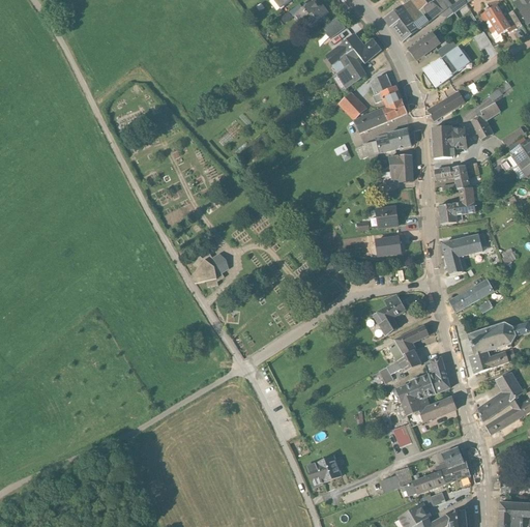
[(407,0),(401,5),(408,16),(414,23),(420,18),(421,17),(418,12),(409,0),(407,0)]
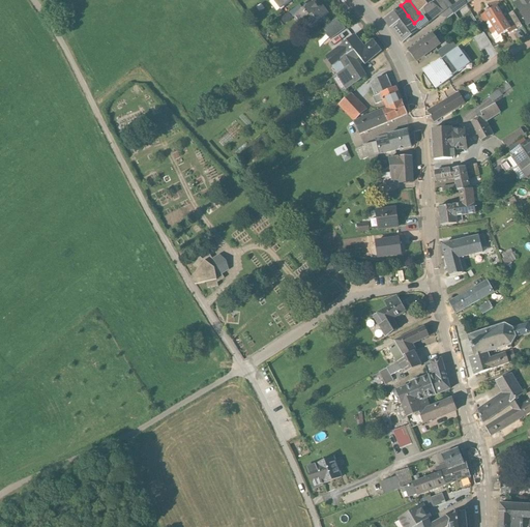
[(409,0),(418,12),(435,0),(409,0)]
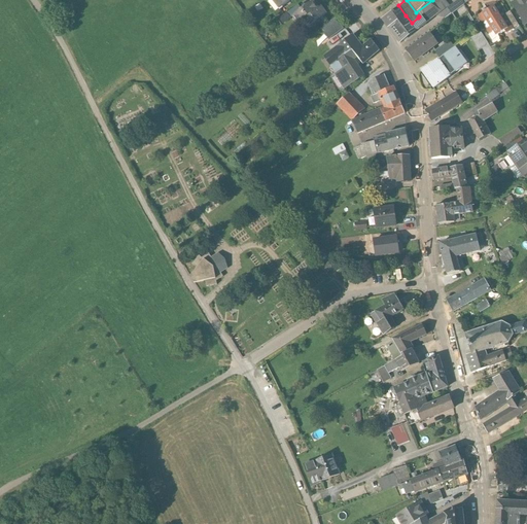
[(432,0),(416,12),(419,16),(418,18),(424,25),(436,15),(445,18),(466,0),(432,0)]
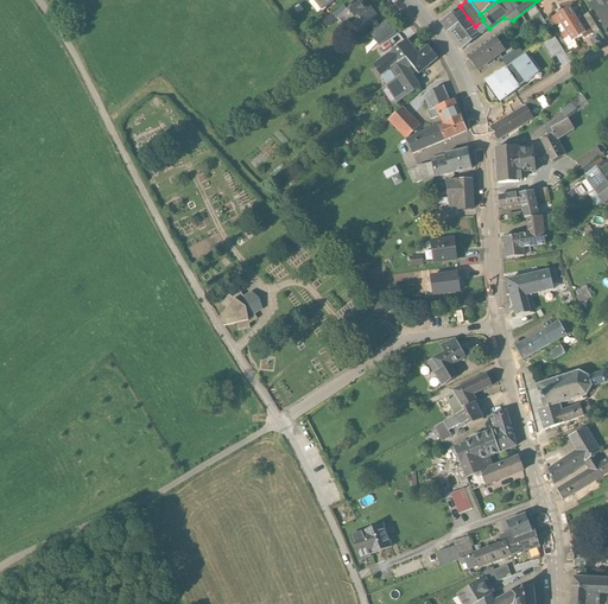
[(594,0),(591,1),(607,26),(607,25),(607,0),(594,0)]
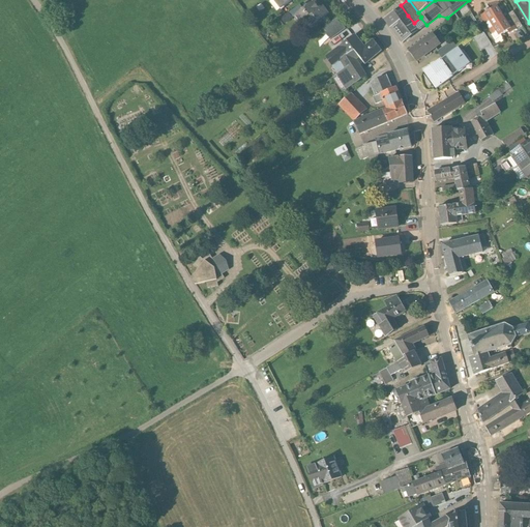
[(320,7),(316,1),(294,17),(300,25),(302,24),(305,28),(328,11),(324,5),(320,7)]
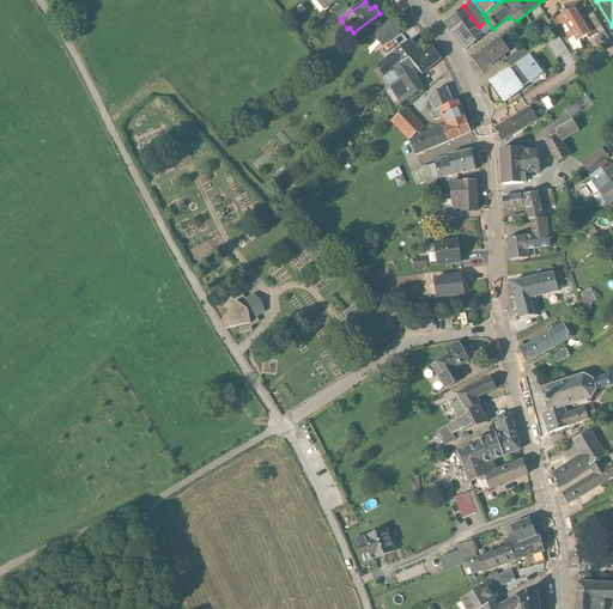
[(587,16),(578,2),(566,10),(568,11),(564,13),(563,12),(557,16),(569,36),(574,32),(578,38),(587,34),(588,36),(596,31),(587,16)]
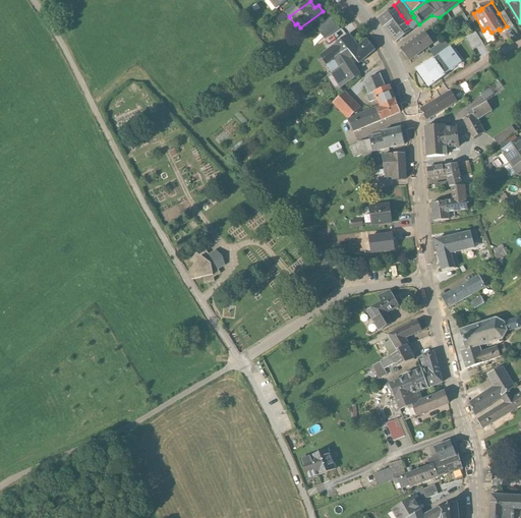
[(377,16),(385,27),(401,15),(394,5),(377,16)]
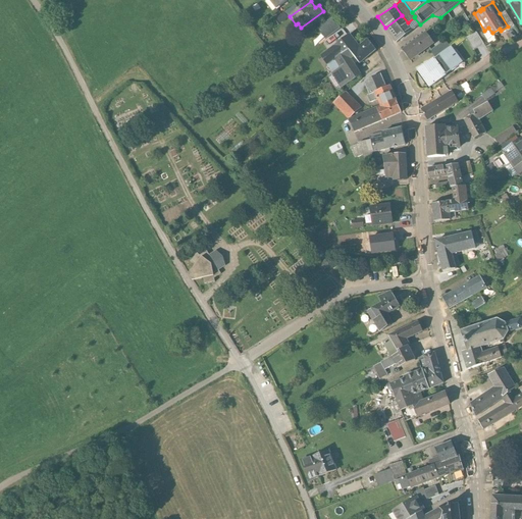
[(505,10),(500,13),(508,27),(513,23),(505,10)]
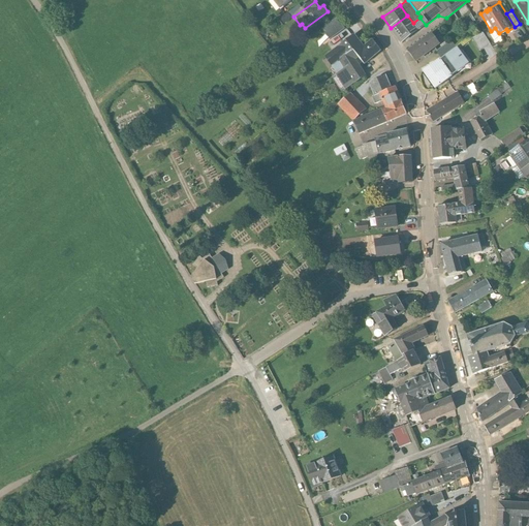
[(407,16),(391,28),(402,42),(426,25),(419,18),(413,23),(407,16)]
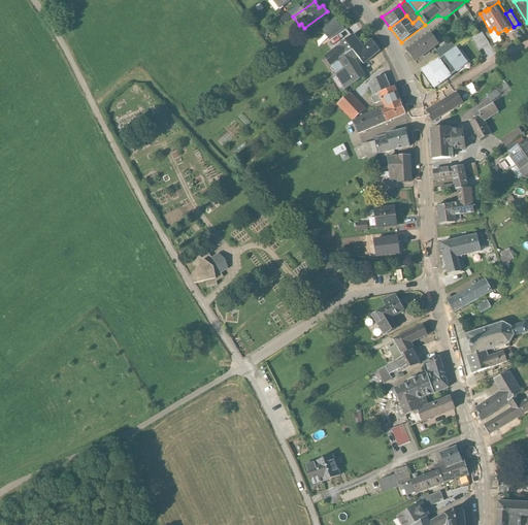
[(343,28),(336,18),(322,28),(329,38),(343,28)]
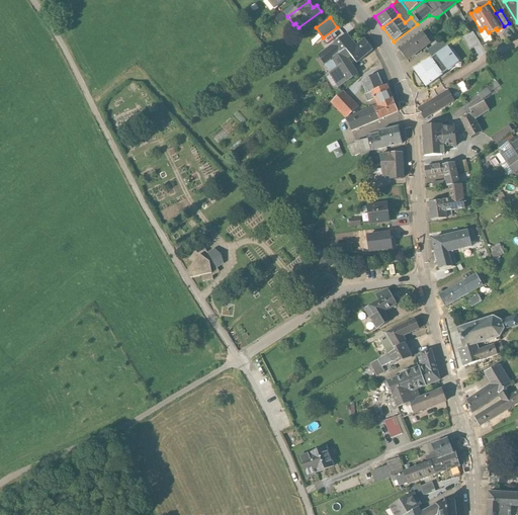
[(431,40),(423,30),(400,48),(408,59),(431,40)]
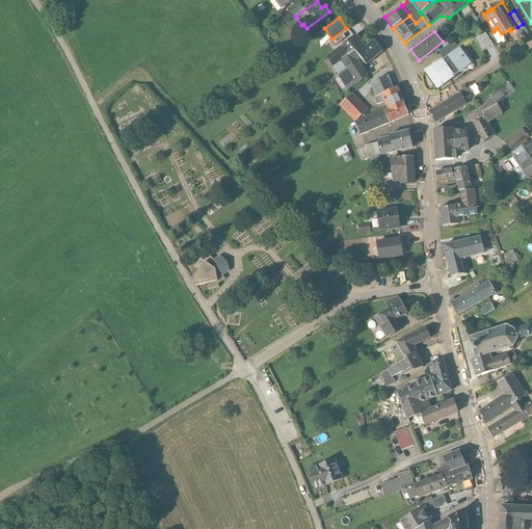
[(493,43),(484,31),(475,38),(482,49),(493,43)]
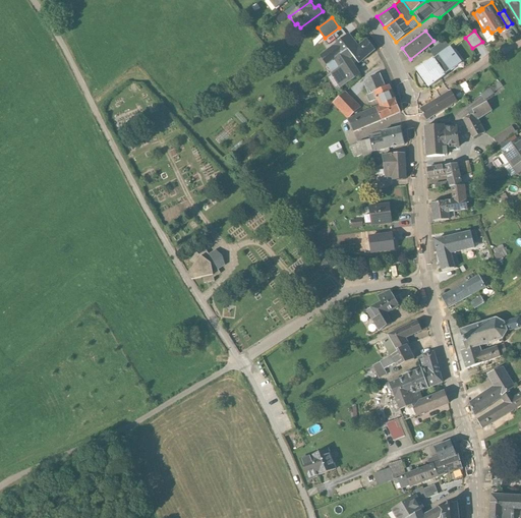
[(358,44),(348,32),(333,45),(340,55),(348,49),(354,56),(359,61),(374,47),(367,37),(358,44)]
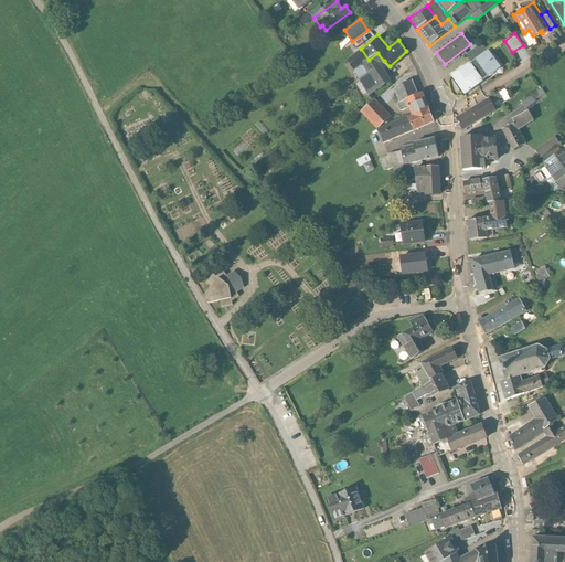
[(471,62),(487,51),(481,42),(465,54),(470,61),(471,62)]
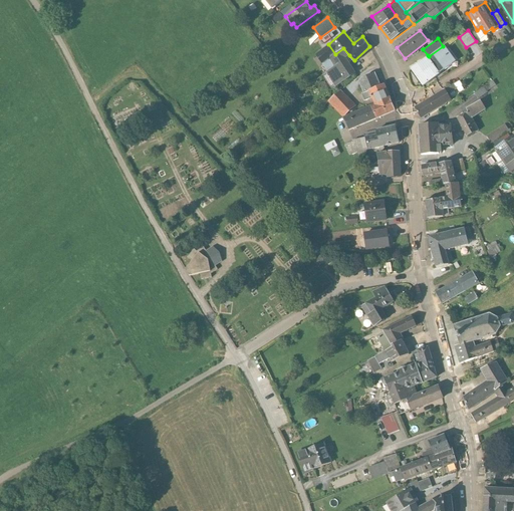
[(335,54),(328,44),(314,53),(326,70),(333,65),(329,58),(335,54)]
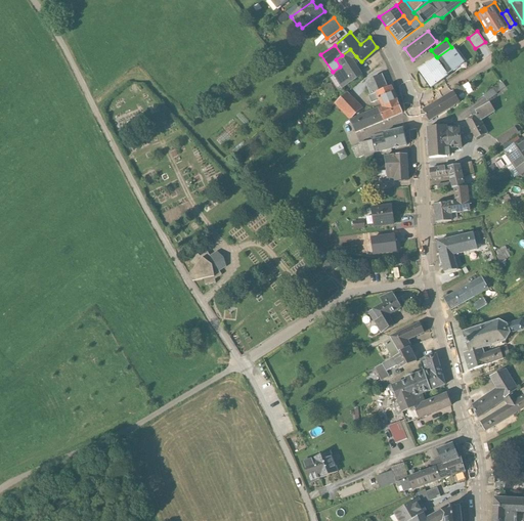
[(463,61),(451,47),(437,57),(436,56),(420,69),(431,84),(463,61)]
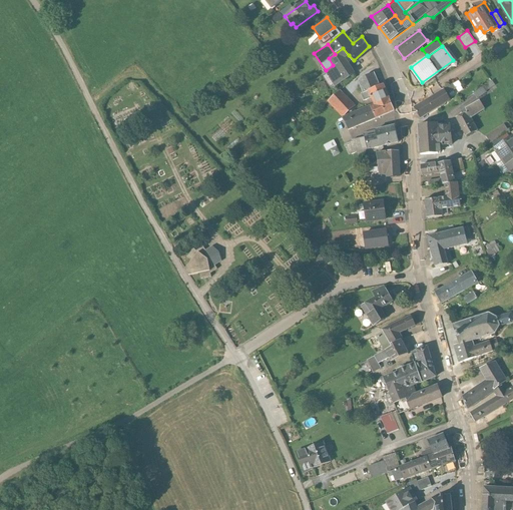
[(345,58),(349,55),(343,48),(335,54),(329,58),(333,65),(326,70),(335,83),(354,70),(345,58)]
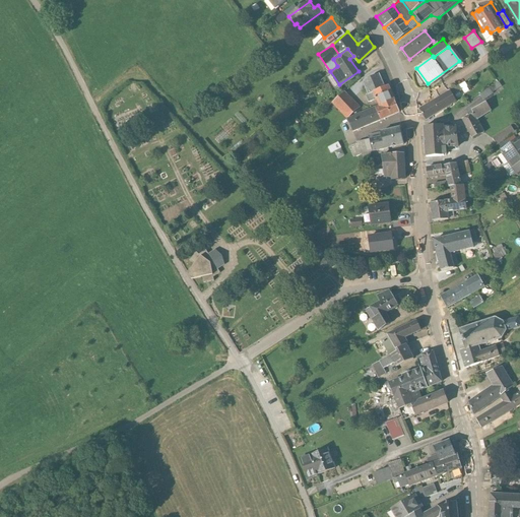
[(362,82),(366,92),(384,85),(379,71),(367,76),(362,82)]
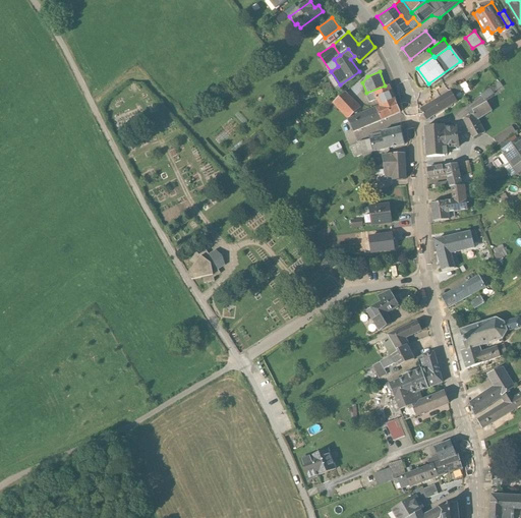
[(465,80),(460,83),(463,88),(465,91),(470,88),(465,80)]
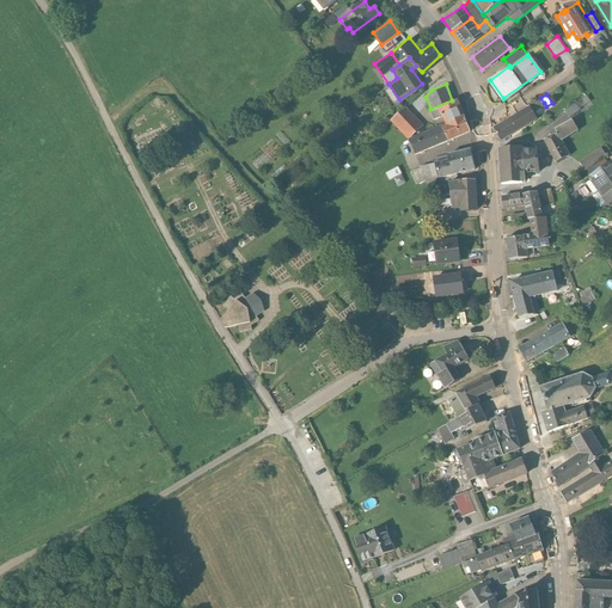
[(586,94),(565,109),(569,115),(580,109),(579,106),(589,99),(586,94)]
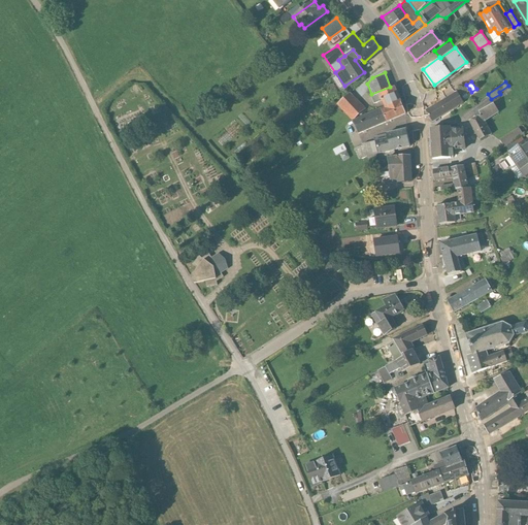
[(401,100),(395,85),(390,87),(371,94),(374,102),(380,99),(383,107),(401,100)]
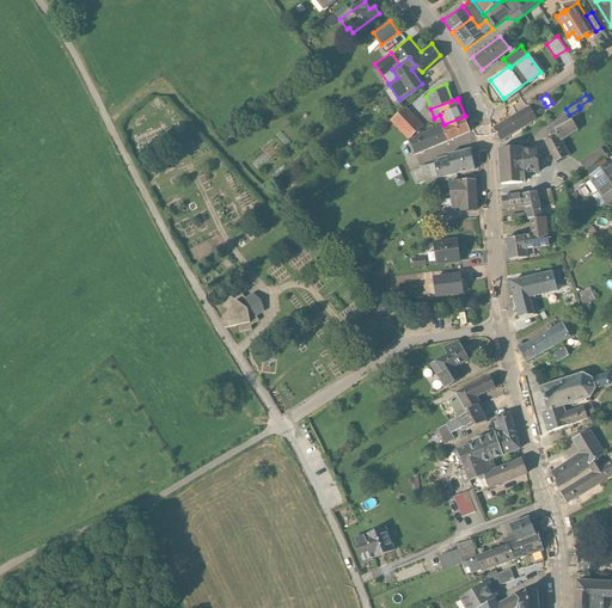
[(540,98),(530,105),(533,110),(544,103),(540,98)]
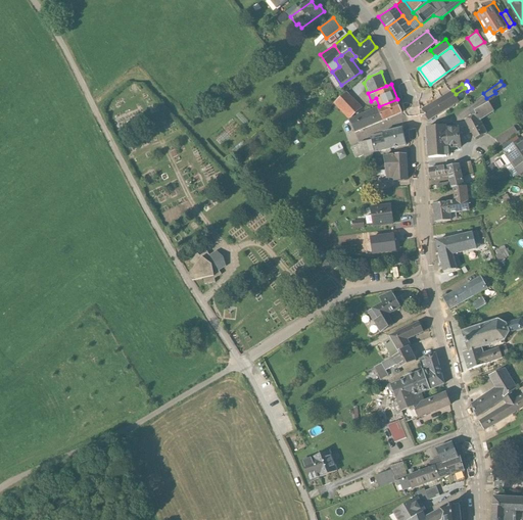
[(453,90),(439,98),(445,107),(459,99),(456,94),(453,90)]
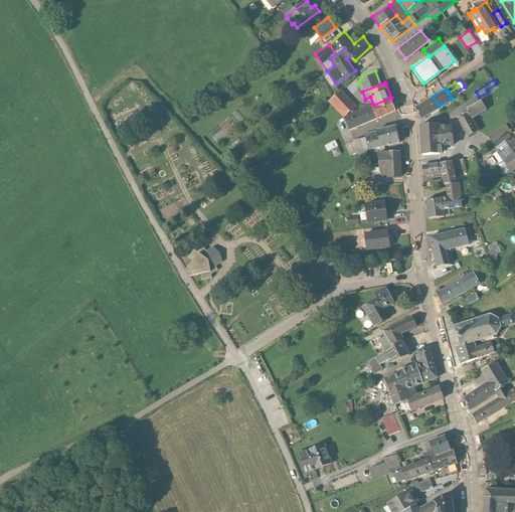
[(355,105),(340,90),(329,101),(344,116),(355,105)]
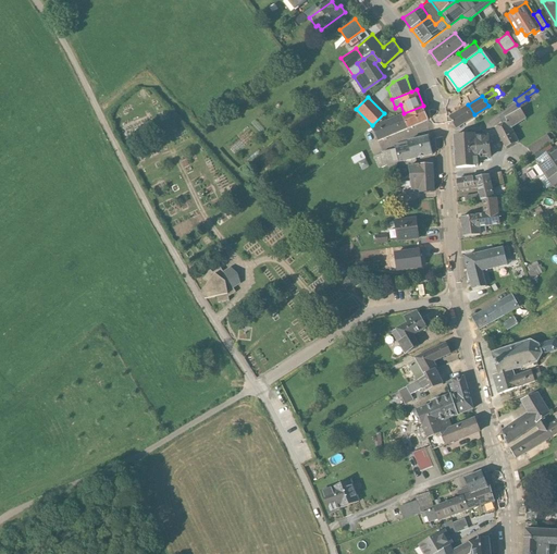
[(474,114),(468,105),(450,115),(457,125),(474,114)]
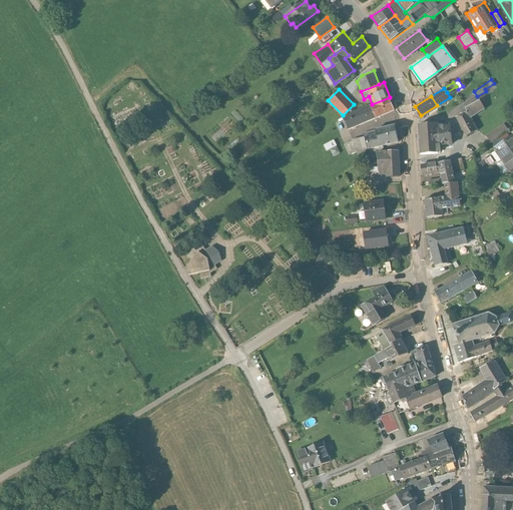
[(395,109),(390,97),(372,104),(371,105),(376,117),(395,109)]
